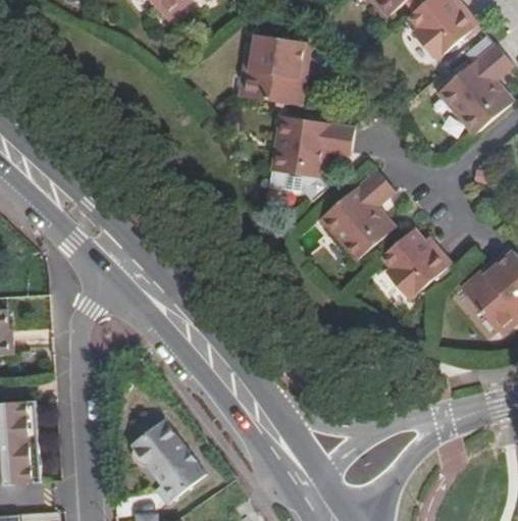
[(152,0),(165,15),(185,0),(187,0),(189,3),(192,0),(152,0)]
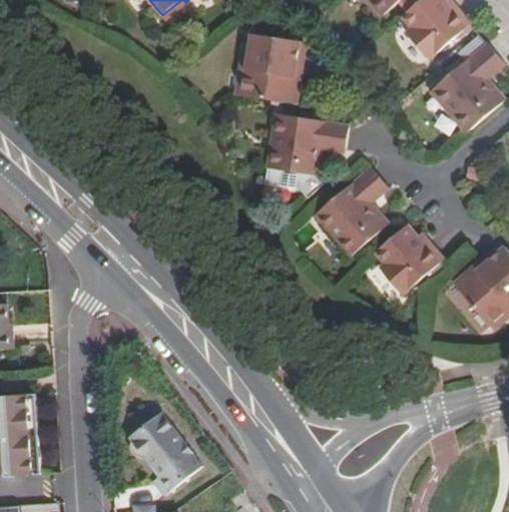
[(166,18),(185,3),(183,0),(181,0),(162,15),(166,18)]
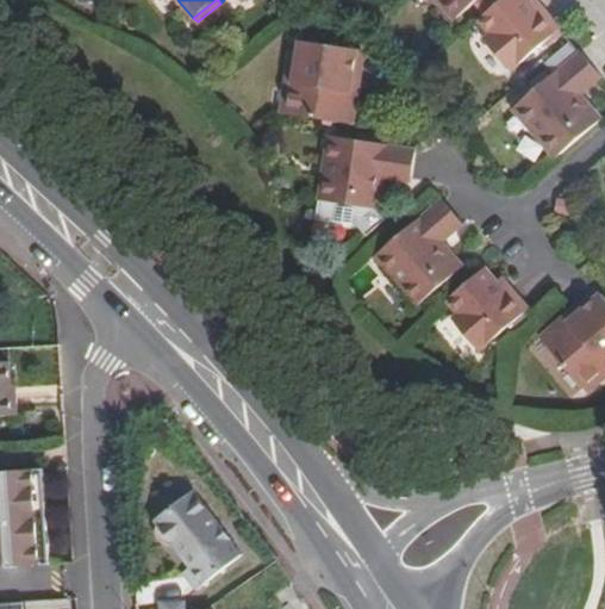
[(465,6),(471,0),(430,0),(448,20),(465,6)]
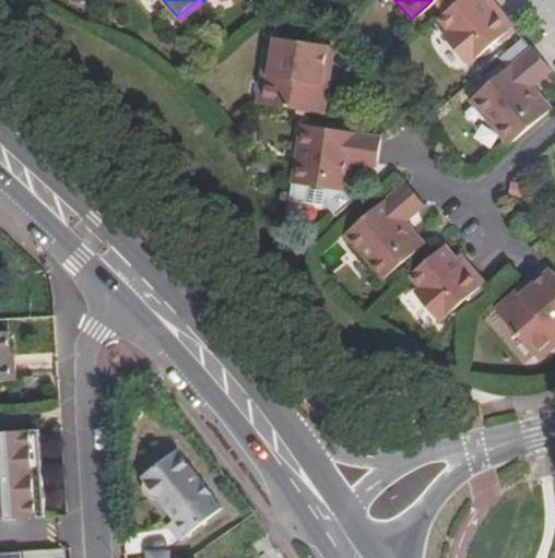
[(456,0),(432,0),(426,6),(435,18),(456,0)]
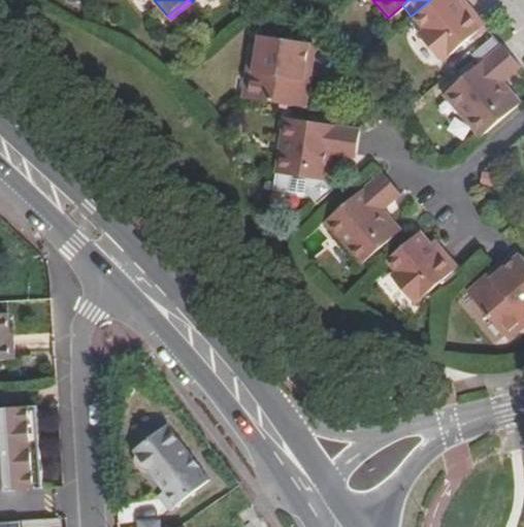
[(430,0),(411,17),(408,19),(419,31),(410,38),(432,65),(483,24),(461,0),(430,0)]
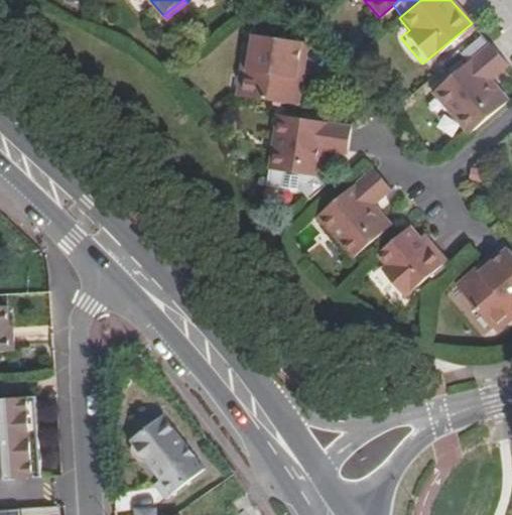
[(297,74),(295,74),(285,72),(290,35),(250,29),(248,37),(243,37),(239,66),(245,67),(249,67),(245,93),(294,101),(297,74)]
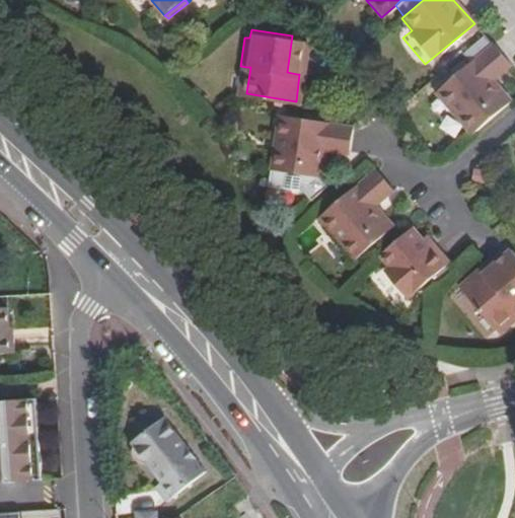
[(287,72),(297,74),(302,38),(292,35),(287,72)]
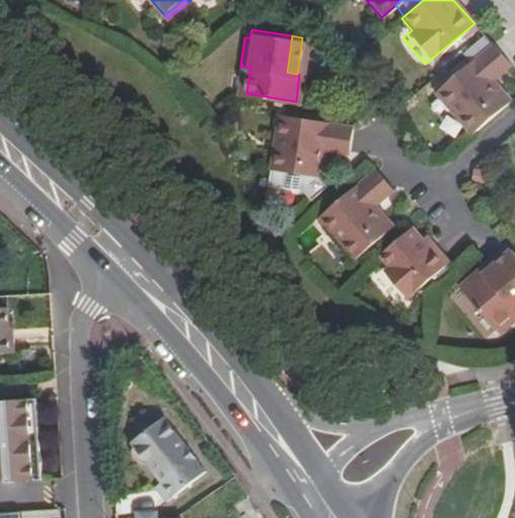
[(434,89),(469,133),(507,101),(490,81),(510,64),(491,42),(434,89)]
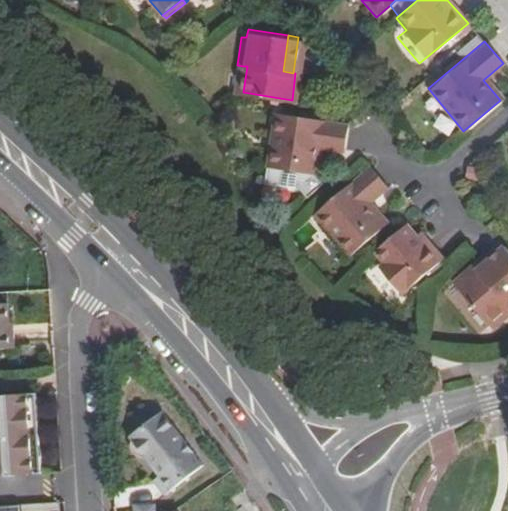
[(247,66),(243,66),(239,91),(243,92),(247,66)]
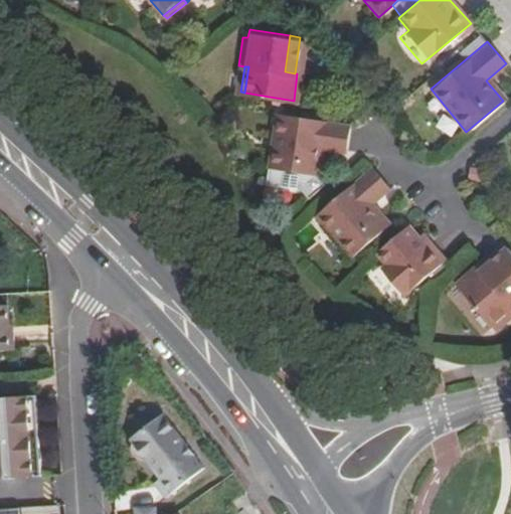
[(320,145),(341,148),(344,149),(348,125),(278,113),(269,167),(315,175),(320,145)]
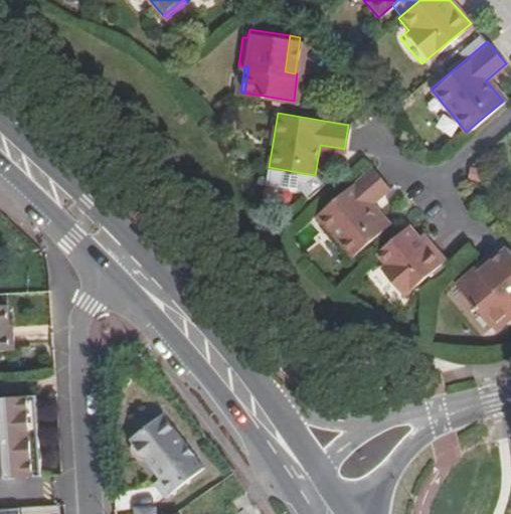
[(371,165),(367,169),(315,214),(351,257),(389,222),(372,203),(389,187),(371,165)]
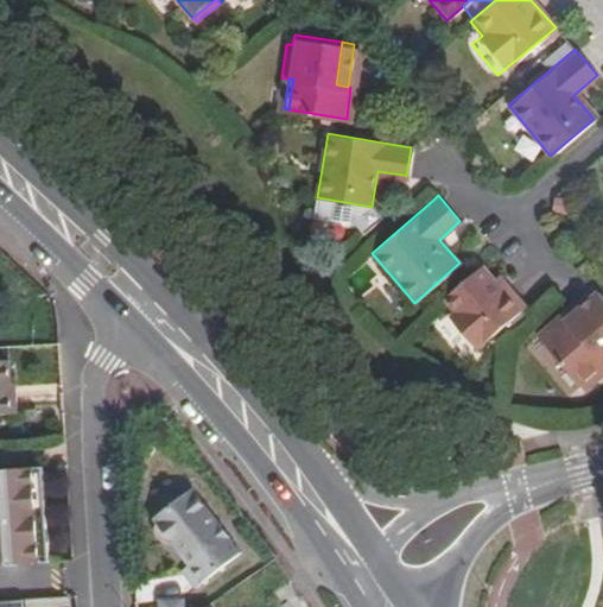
[(476,346),(524,305),(505,283),(500,288),(492,278),(480,265),(470,273),(443,296),(456,311),(450,316),(476,346)]
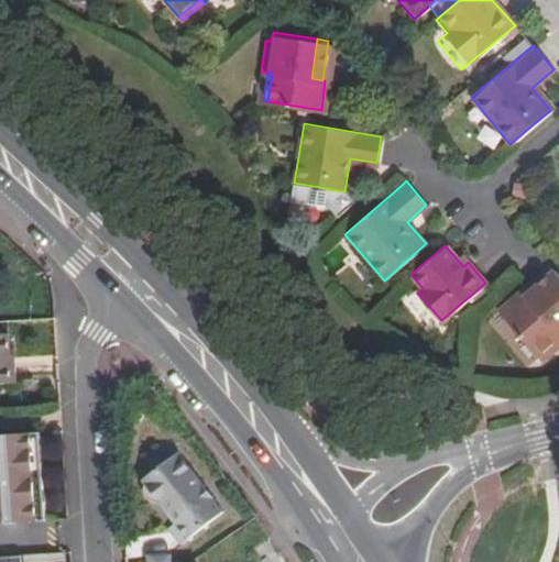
[(460,254),(456,257),(463,266),(468,262),(460,254)]
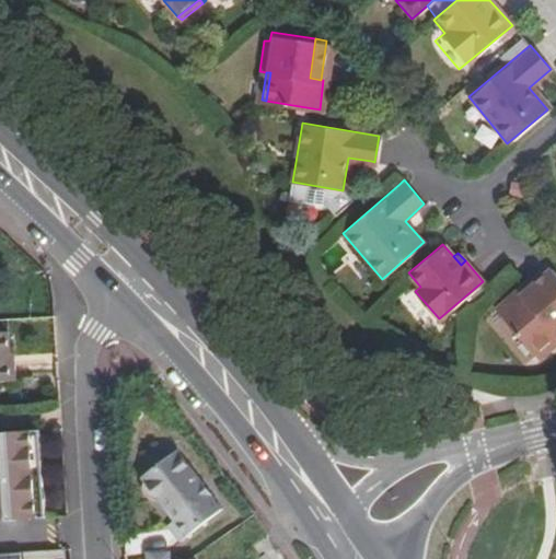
[(540,263),(521,279),(510,288),(513,291),(545,264),(542,260),(540,263)]
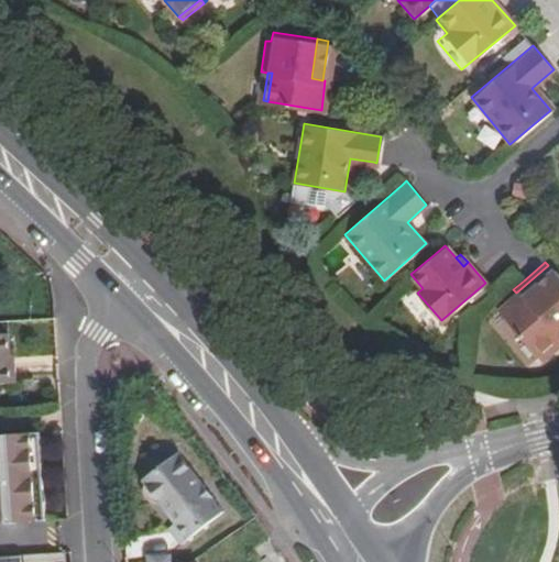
[(558,277),(548,265),(516,293),(513,289),(497,302),(516,324),(512,328),(538,359),(558,340),(558,277)]
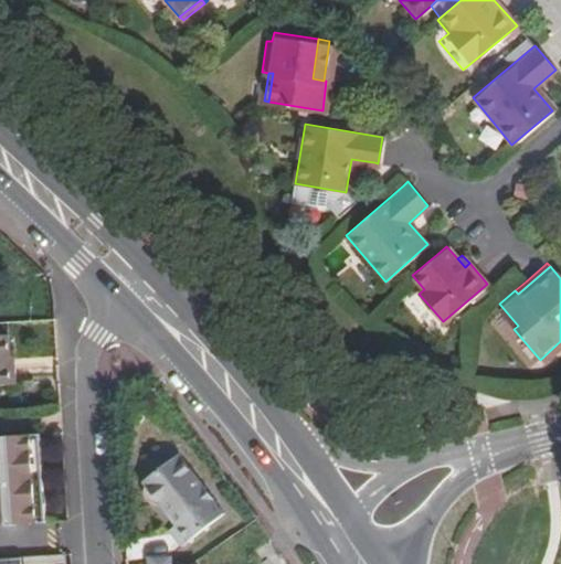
[(518,326),(499,304),(495,308),(514,329),(518,326)]
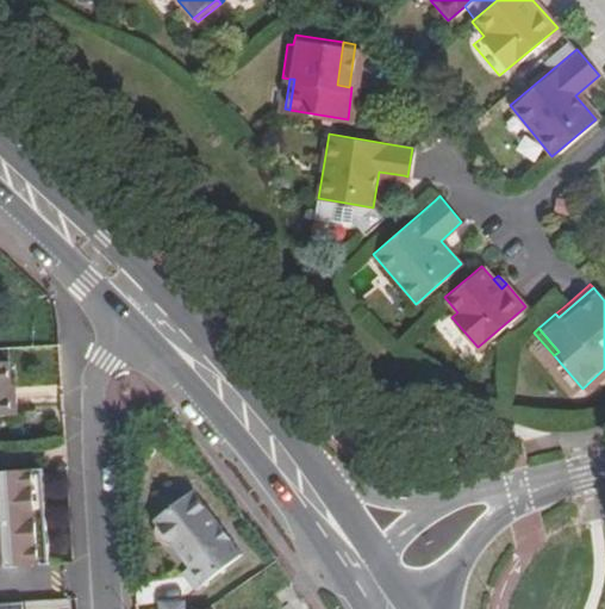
[(0,421),(12,420),(11,401),(5,401),(4,391),(2,365),(0,365),(0,421)]
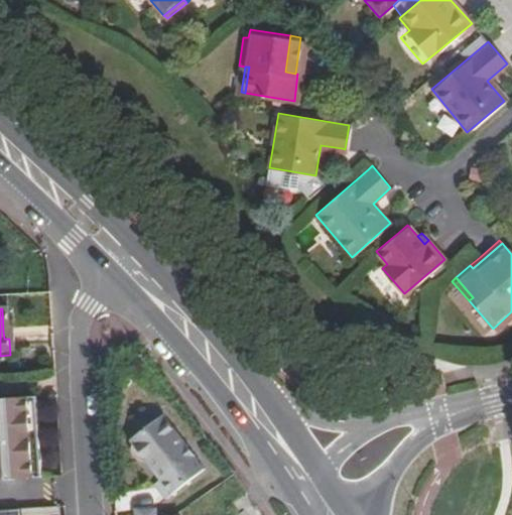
[(127,441),(129,444),(129,445),(129,446),(128,447),(128,448),(128,449),(128,451),(128,452),(128,453),(129,454),(129,455),(130,456),(130,457),(131,458),(132,458),(132,459),(134,459),(134,460),(136,460),(137,460),(138,460),(139,461),(140,460),(141,460),(154,478),(148,483),(161,500),(200,470),(158,416),(127,441)]
